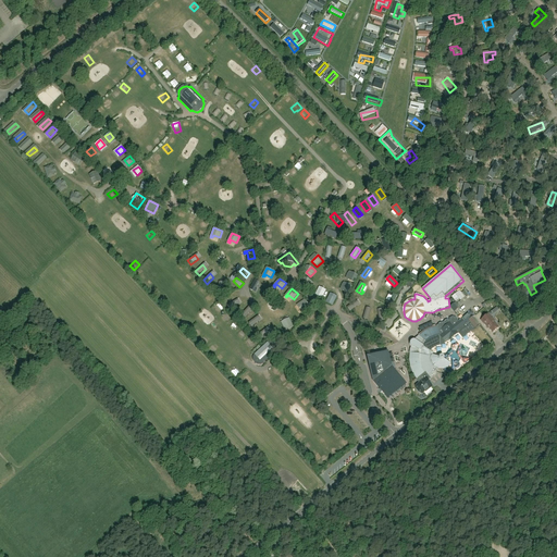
[(324,293),(318,289),(314,296),(321,299),(324,293)]
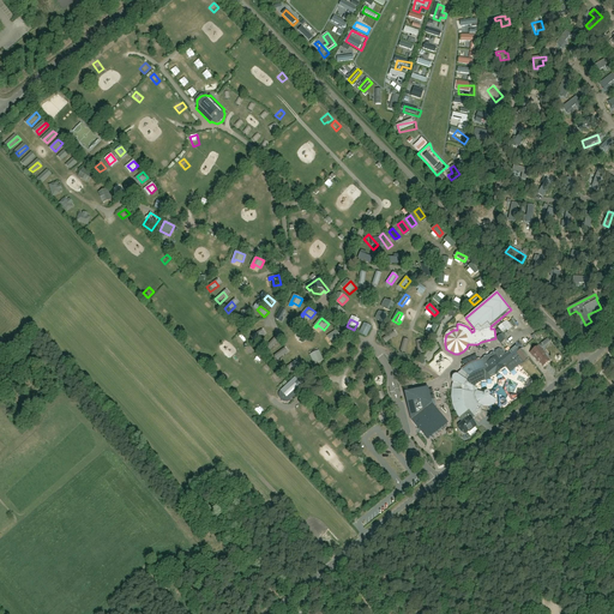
[(503,333),(504,337),(510,333),(504,321),(497,325),(501,335),(503,333)]
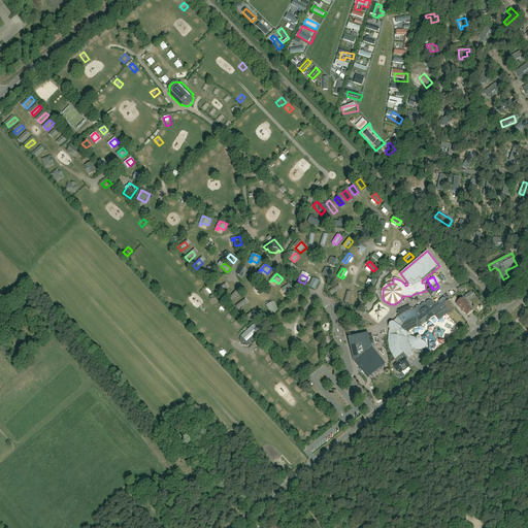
[(318,284),(311,281),(309,286),(315,289),(318,284)]
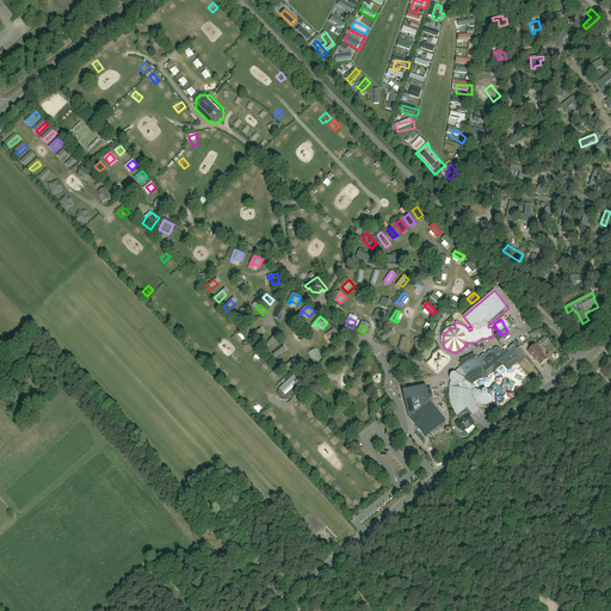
[(258,329),(250,334),(252,340),(260,334),(258,329)]
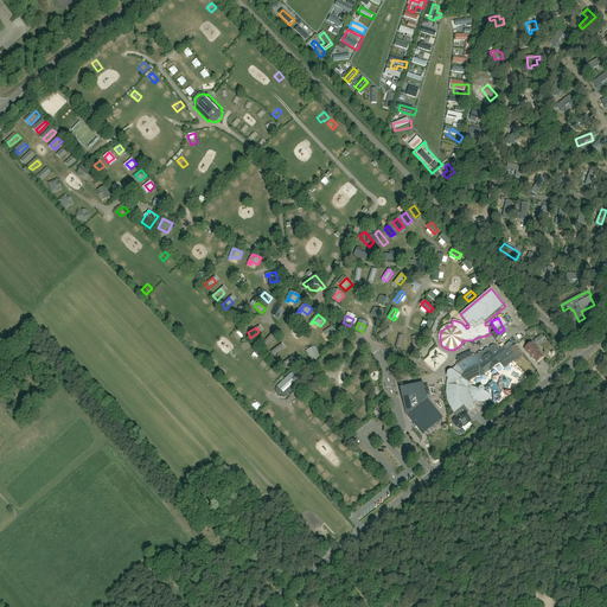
[(337,334),(332,327),(324,332),(325,334),(327,332),(332,338),(337,334)]
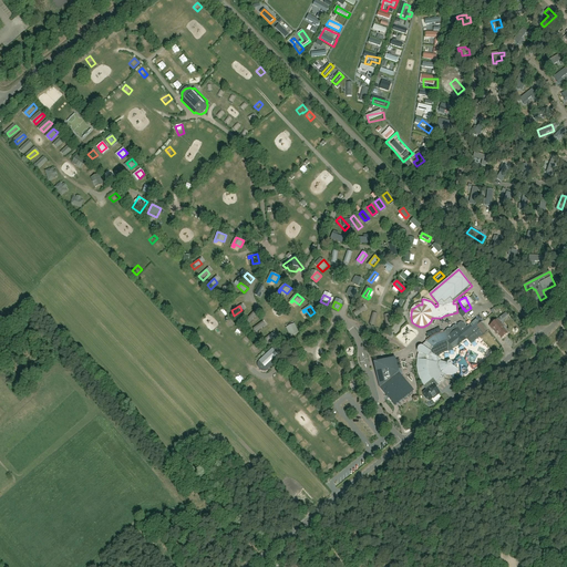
[(360,308),(352,312),(356,317),(363,312),(360,308)]
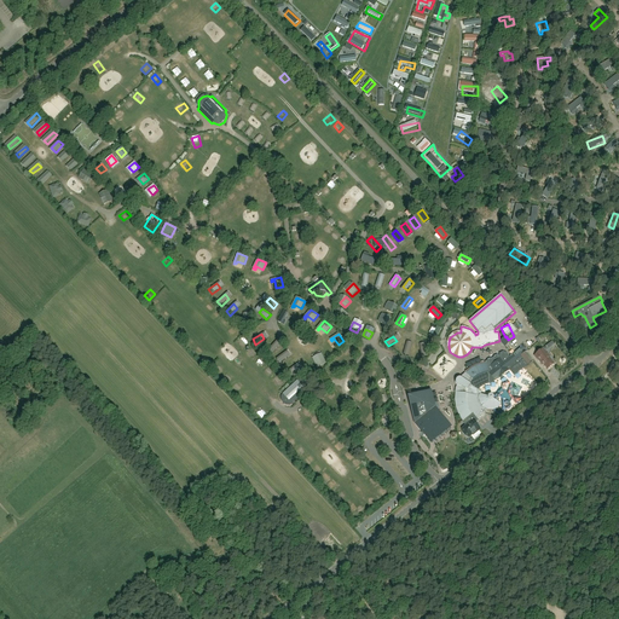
[(273,343),(267,351),(271,354),(278,347),(273,343)]
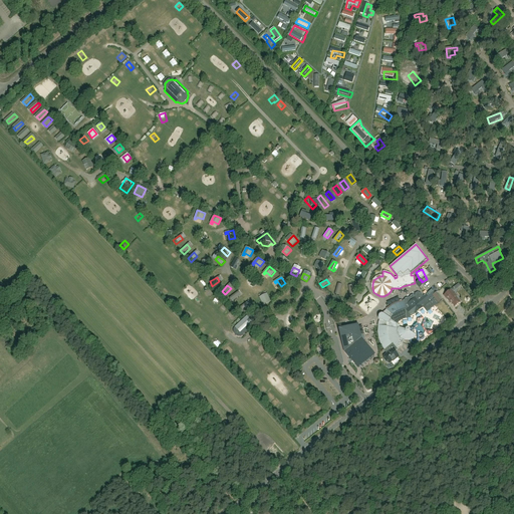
[(454,307),(460,302),(456,296),(457,296),(452,289),(444,295),(450,303),(451,302),(454,307)]
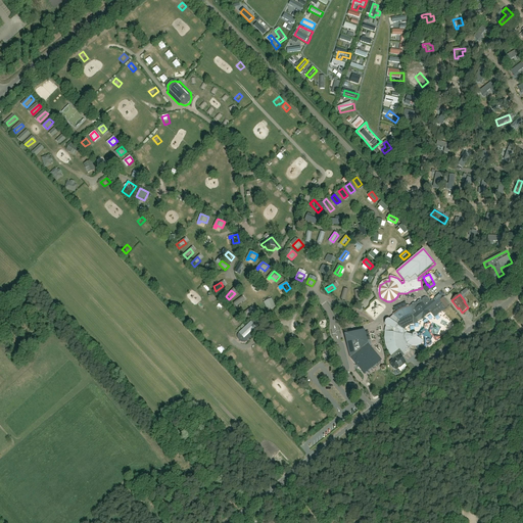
[(240,297),(233,303),(236,307),(243,302),(240,297)]
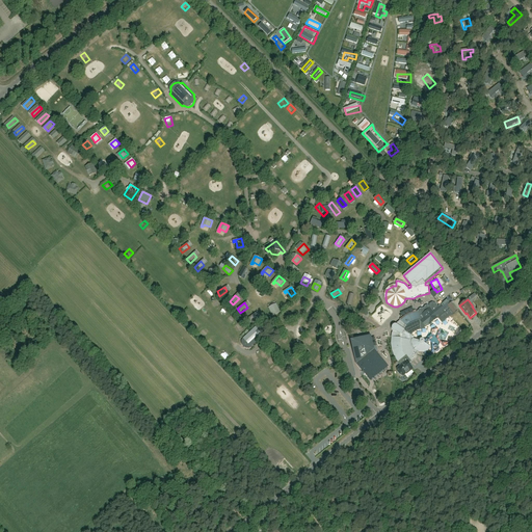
[(280,308),(283,312),(288,307),(285,302),(280,308)]
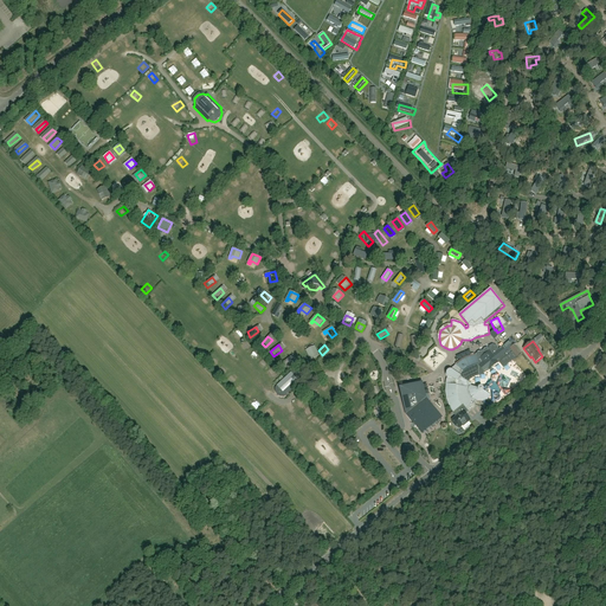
[(452,420),(452,421),(453,424),(456,426),(459,429),(470,420),(465,414),(469,412),(474,408),(475,405),(476,401),(477,401),(482,401),(487,400),(490,395),(483,392),(483,391),(483,389),(482,389),(482,388),(481,388),(479,388),(478,388),(478,389),(470,386),(471,385),(468,382),(470,380),(472,378),(476,376),(478,376),(478,375),(484,375),(483,373),(484,373),(489,369),(498,362),(503,368),(514,360),(522,353),(515,345),(510,348),(510,349),(505,353),(502,348),(498,350),(497,349),(495,347),(495,346),(494,346),(492,346),(491,346),(491,347),(490,347),(490,348),(490,349),(490,350),(485,355),(484,354),(482,353),(479,353),(478,353),(477,354),(476,355),(469,358),(463,360),(462,361),(456,365),(451,371),(450,371),(449,371),(447,372),(446,372),(446,373),(446,374),(446,375),(446,376),(447,376),(447,378),(447,379),(446,381),(446,385),(445,392),(446,399),(449,406),(453,412),(456,411),(459,414),(458,414),(456,417),(456,418),(452,420)]
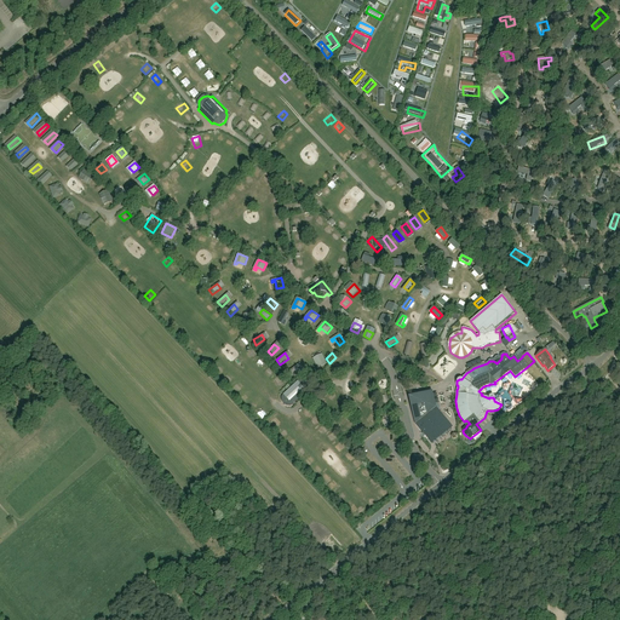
[(317,368),(326,365),(321,355),(320,356),(321,359),(315,362),(317,368)]
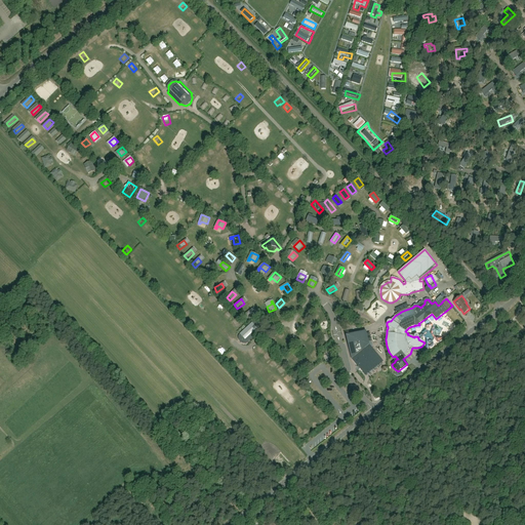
[(250,310),(243,315),(246,319),(253,314),(250,310)]
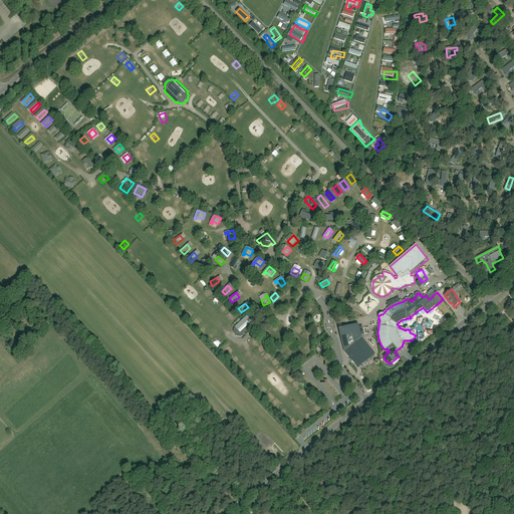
[(180,309),(183,312),(189,307),(185,304),(180,309)]
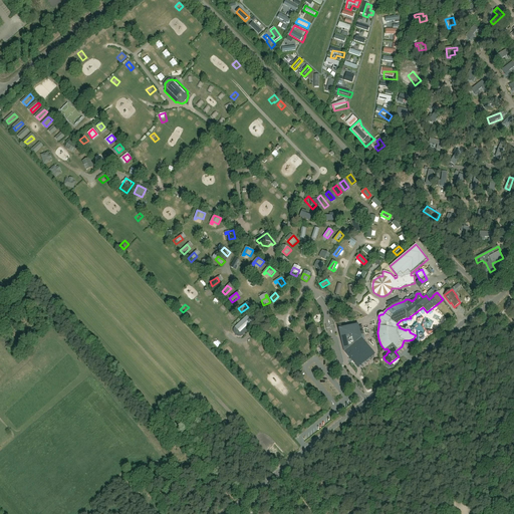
[(191,310),(187,315),(191,319),(196,313),(191,310)]
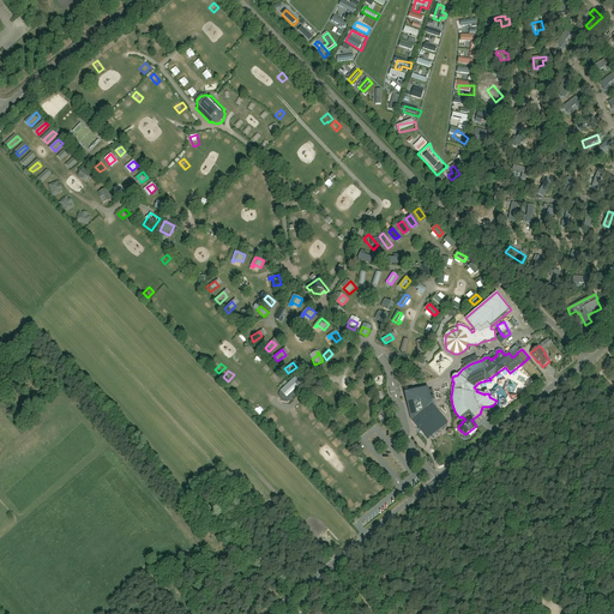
[(282,402),(288,402),(304,387),(304,381),(302,381),(301,380),(301,379),(295,378),(280,392),(280,398),(281,398),(283,401),(282,402)]
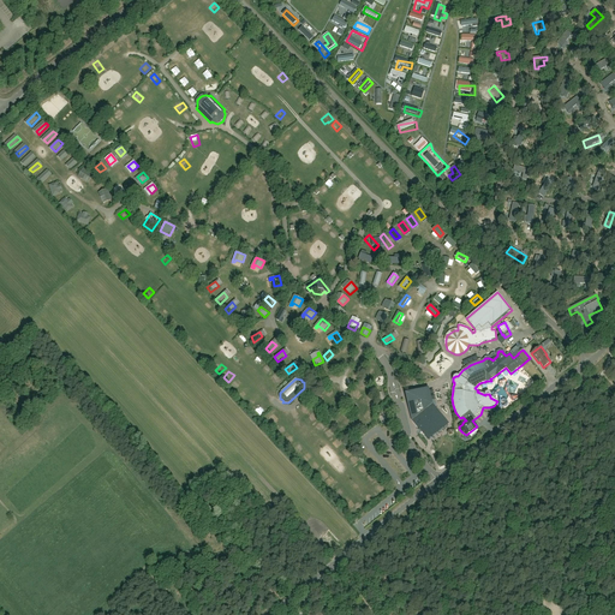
[(240,380),(233,386),(237,390),(244,384),(240,380)]
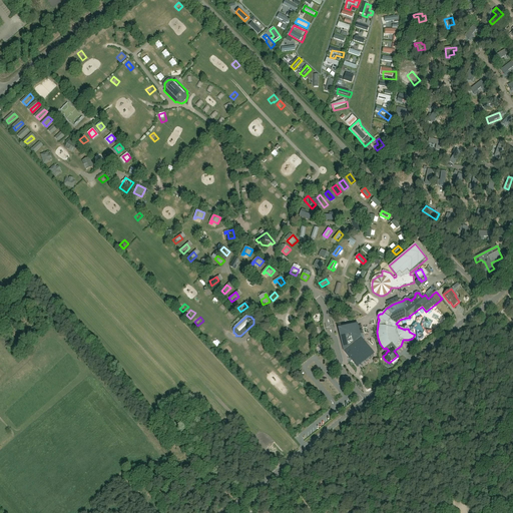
[(350,327),(339,330),(344,351),(350,358),(349,359),(351,361),(352,361),(355,365),(371,351),(361,339),(361,338),(360,336),(359,336),(357,325),(353,326),(353,325),(349,326),(350,327)]
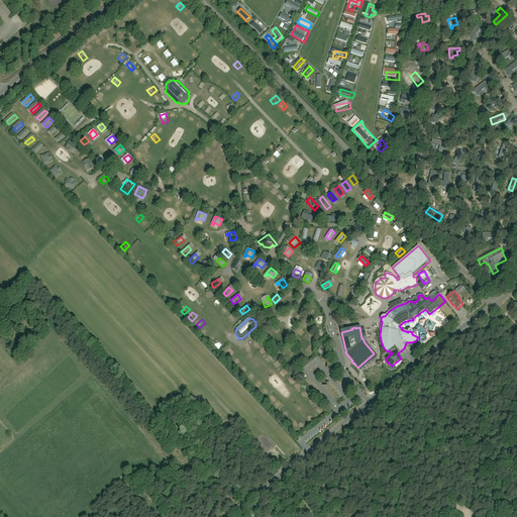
[(215,345),(219,349),(224,344),(220,341),(215,345)]
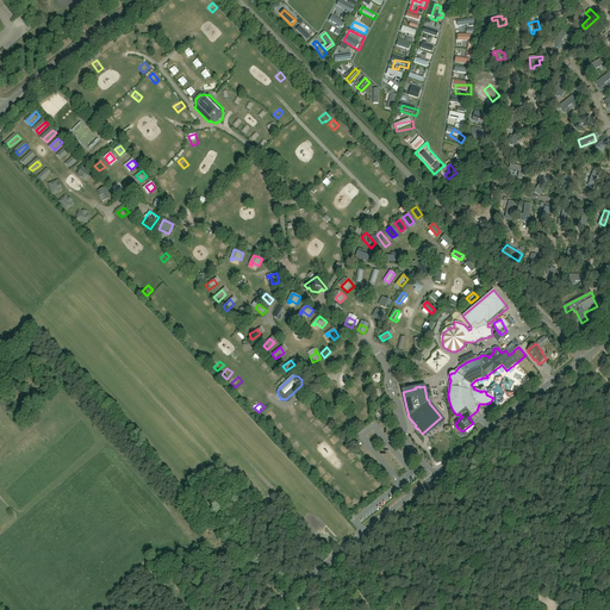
[(307,416),(313,421),(318,414),(312,409),(307,416)]
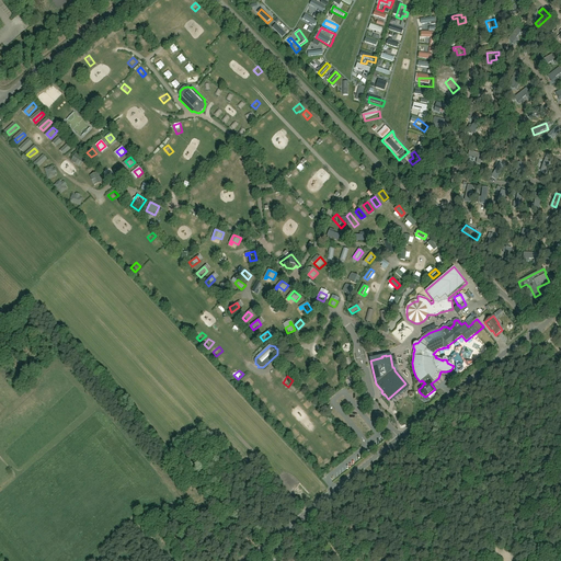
[(305,384),(310,389),(313,386),(308,380),(305,384)]
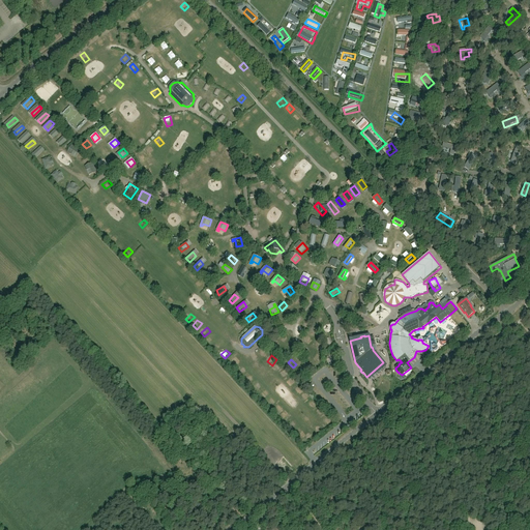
[(281,373),(285,369),(282,364),(276,367),(281,373)]
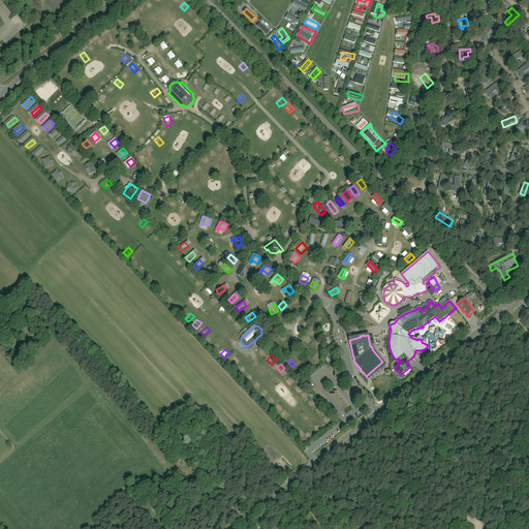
[(282,374),(287,379),(290,375),(285,370),(282,374)]
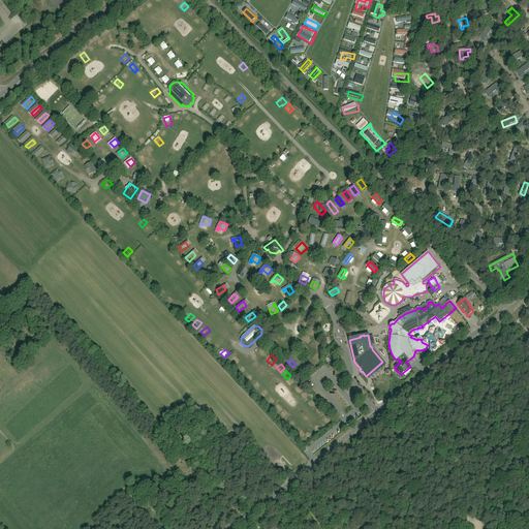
[(257,389),(262,383),(259,379),(253,384),(257,389)]
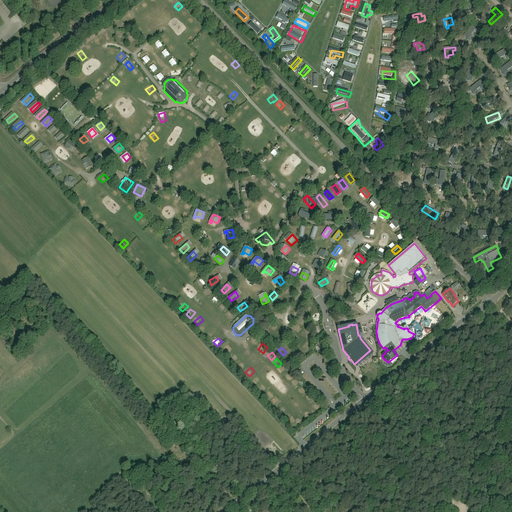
[(300,393),(304,399),(309,395),(306,390),(300,393)]
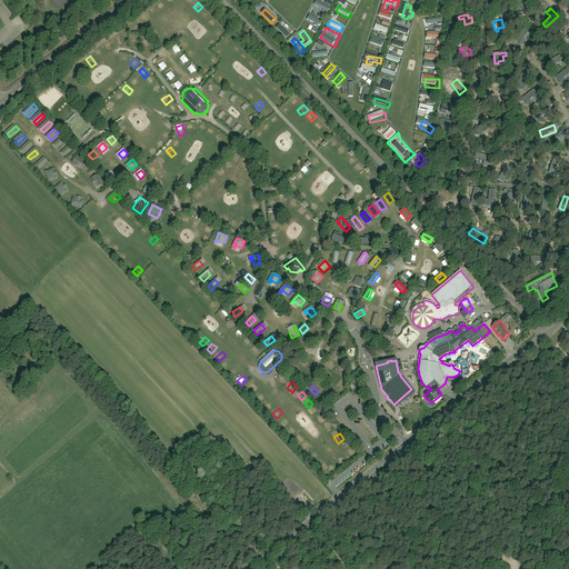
[(319,452),(312,458),(316,461),(322,456),(319,452)]
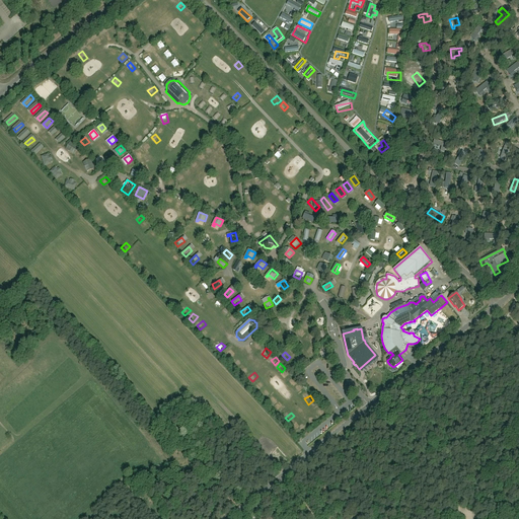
[(314,416),(310,418),(313,426),(318,423),(314,416)]
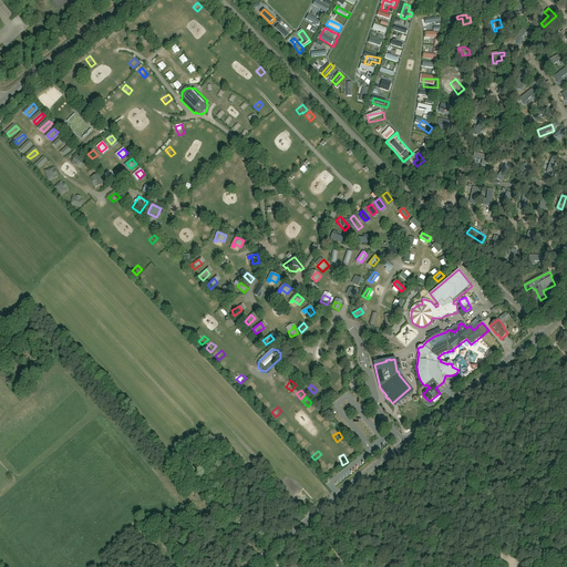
[(321,466),(327,461),(325,457),(318,463),(321,466)]
